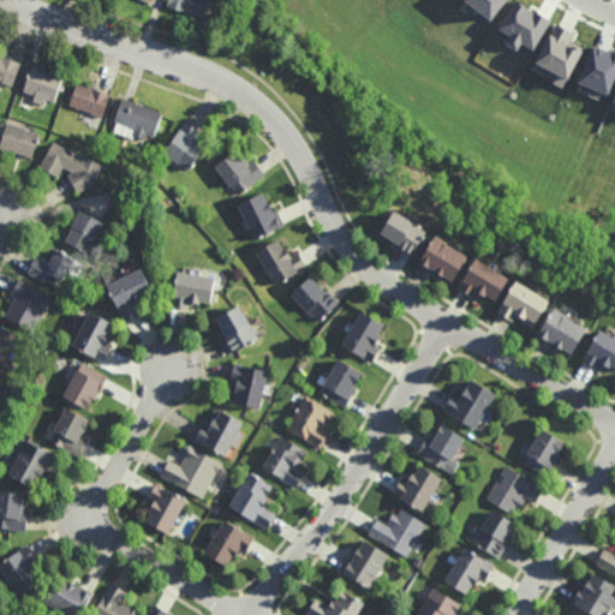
[(207,0),(201,17),(167,5),(168,0),(207,0)]
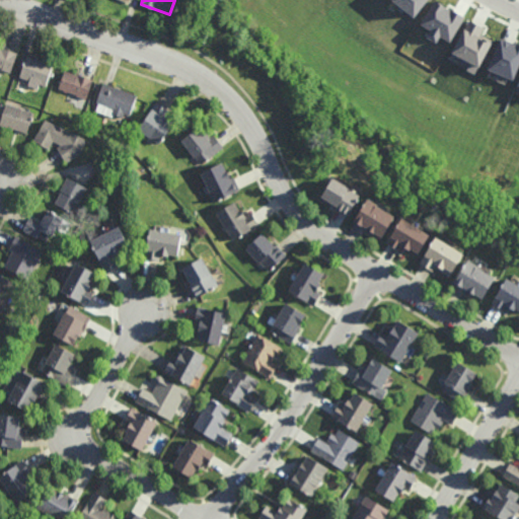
[(417,17),(427,0),(393,0),(392,2),(417,17)]
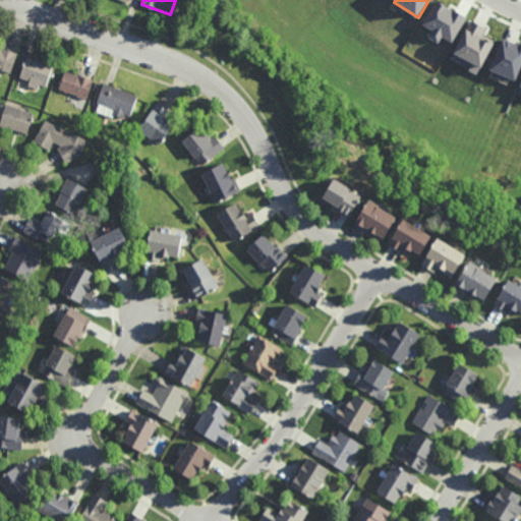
[(467,16),(436,0),(423,25),(432,31),(428,38),(439,43),(442,37),(453,43),(467,16)]
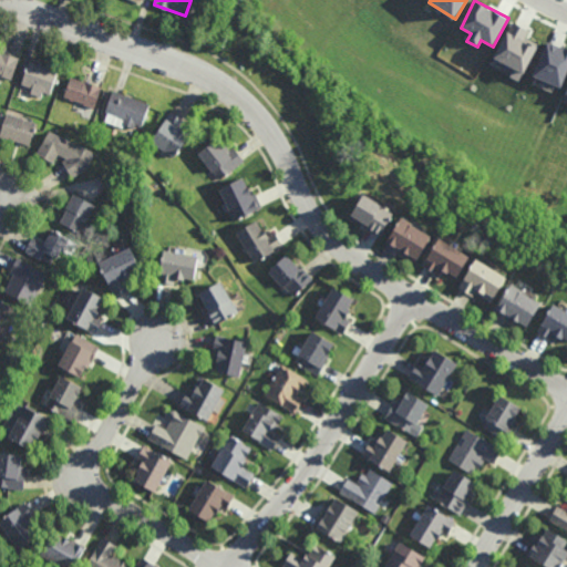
[(526,38),(531,31),(513,21),(494,59),(514,69),(511,76),(519,81),(539,44),(526,38)]
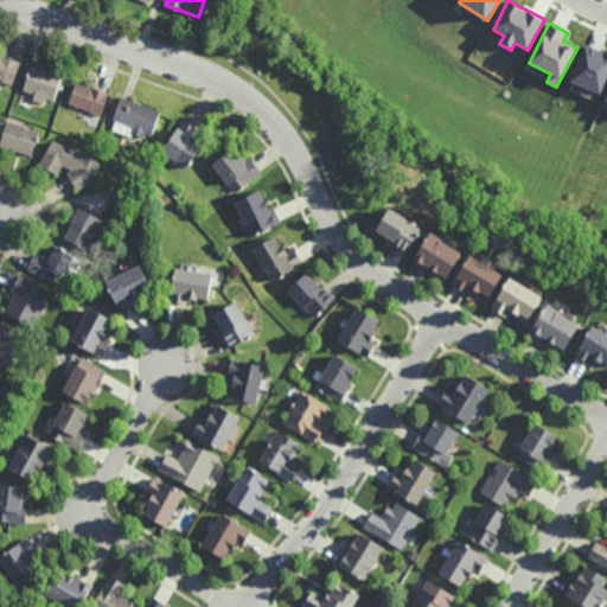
[(570,81),(601,94),(606,78),(606,52),(586,44),(570,81)]
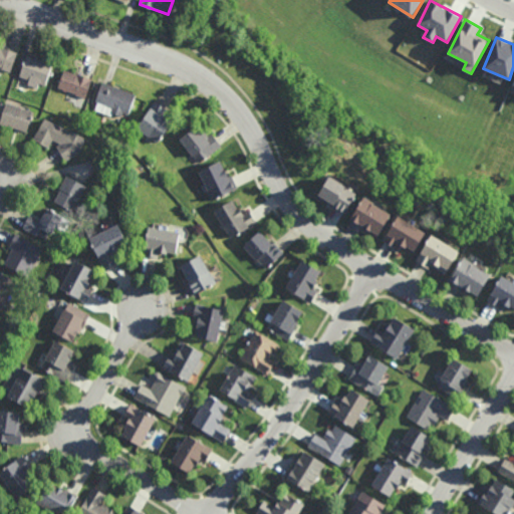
[(0,46),(2,47),(18,52),(11,72),(2,69),(2,67),(0,66),(0,46)]
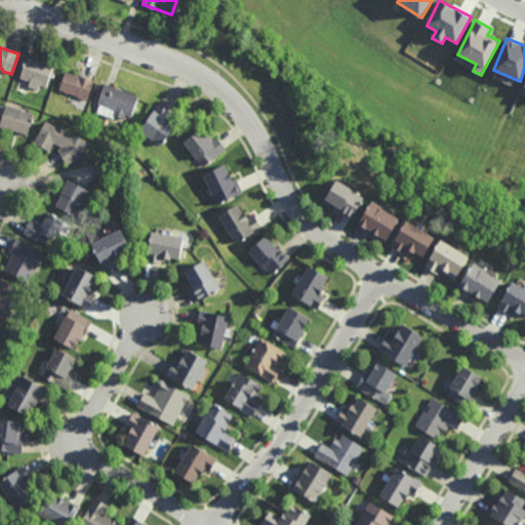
[(46,86),(41,84),(39,90),(29,86),(28,87),(21,84),(23,79),(21,78),(28,56),(53,66),(46,86)]
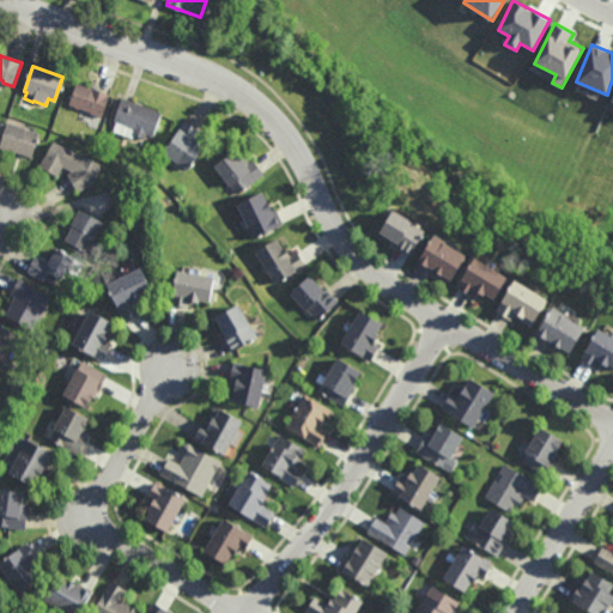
[(92,87),(111,93),(103,117),(91,114),(91,113),(79,108),(79,109),(76,108),(76,107),(70,104),(77,83),(92,87)]
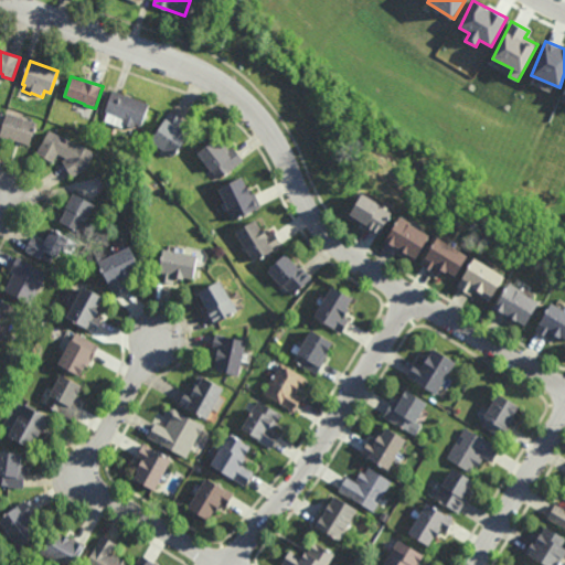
[(141,126),(135,123),(132,128),(123,124),(121,127),(104,120),(107,113),(105,112),(113,89),(150,104),(141,126)]
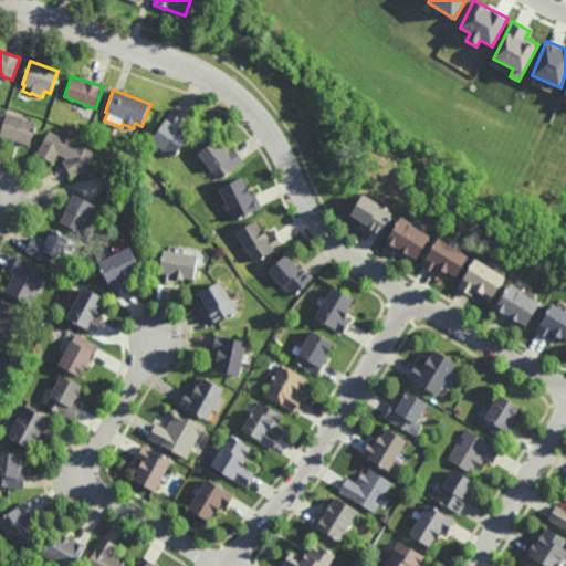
[(175,157),(150,140),(171,111),(185,119),(181,124),(191,132),(189,134),(190,134),(175,157)]
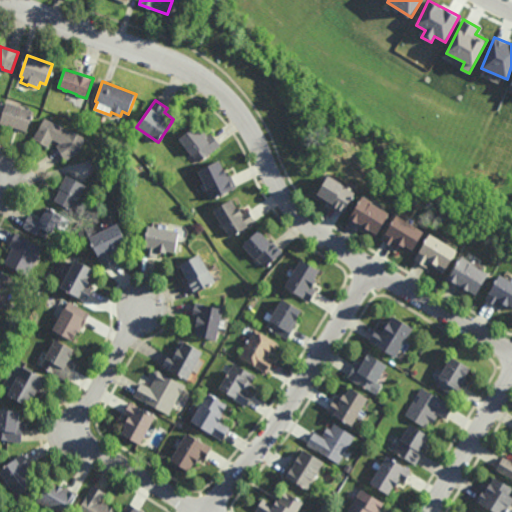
[(28,132),(15,127),(15,128),(0,123),(8,102),(35,112),(28,132)]
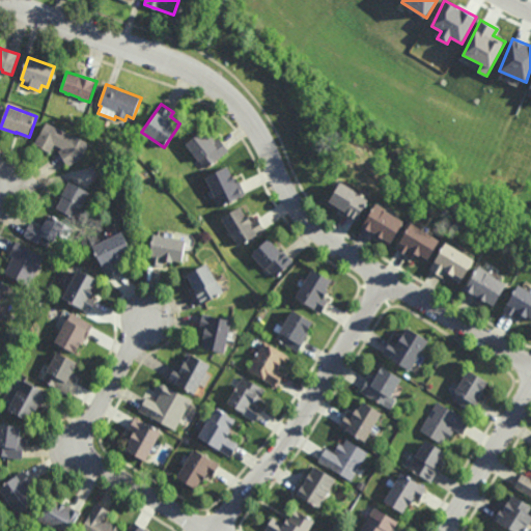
[(73,136),(73,134),(91,144),(83,159),(68,167),(60,150),(64,149),(56,144),(51,152),(35,144),(40,134),(42,135),(48,122),(73,136)]
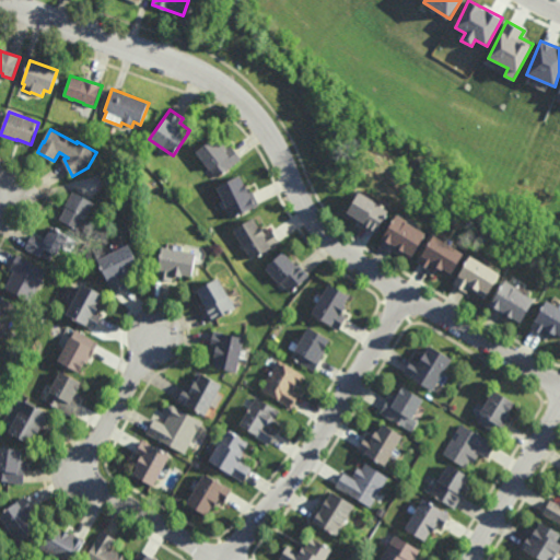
[(217,139),(217,138),(222,144),(221,146),(225,150),(232,146),(242,159),(218,177),(211,168),(210,171),(196,152),(216,137),(217,139)]
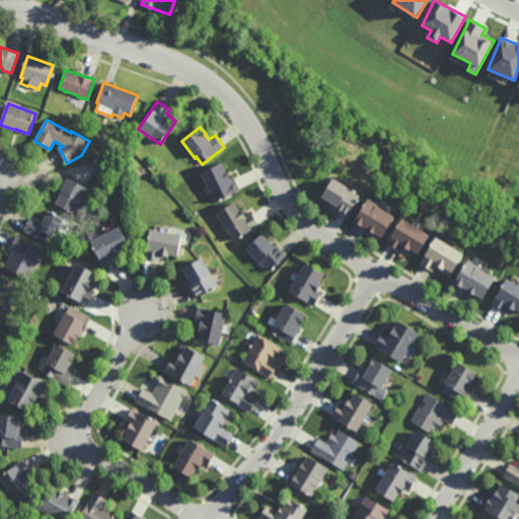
[(227,170),(231,178),(234,176),(240,190),(213,203),(208,192),(209,192),(201,173),(223,162),(227,170)]
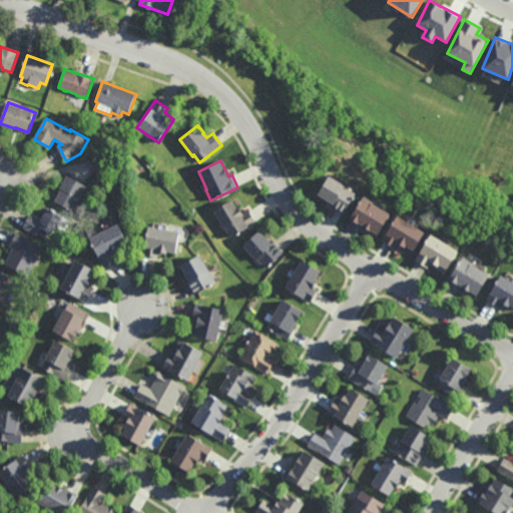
[(74,212),(55,201),(62,189),(61,189),(68,175),(88,187),(74,212)]
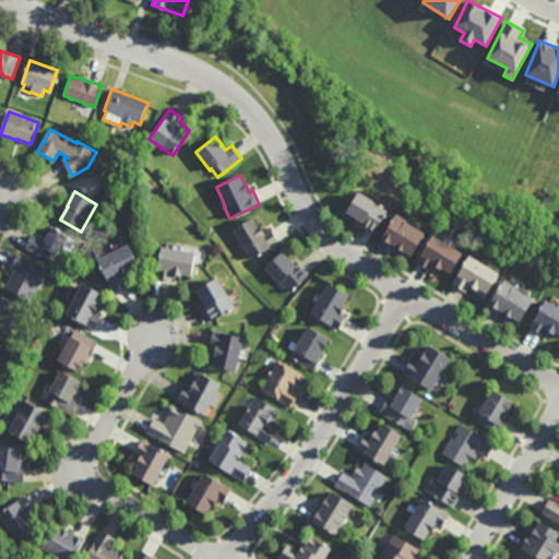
[(377,234),(363,226),(364,224),(348,214),(360,192),(379,203),(378,205),(390,212),(377,234)]
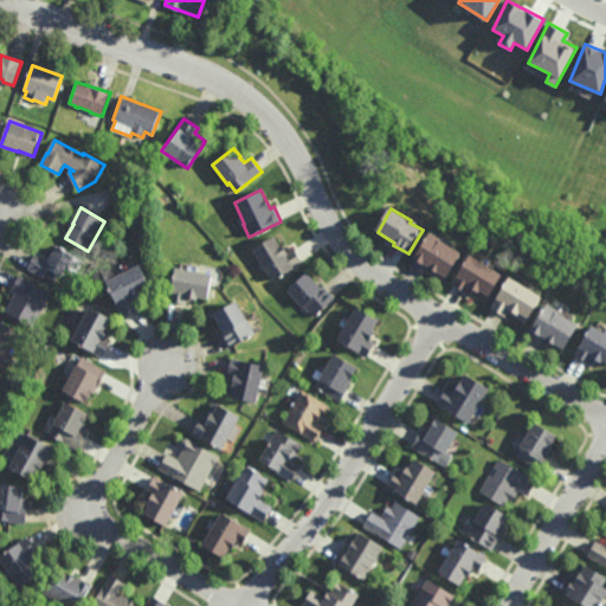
[(449,281),(431,270),(430,271),(416,263),(432,234),(443,240),(442,242),(464,255),(449,281)]
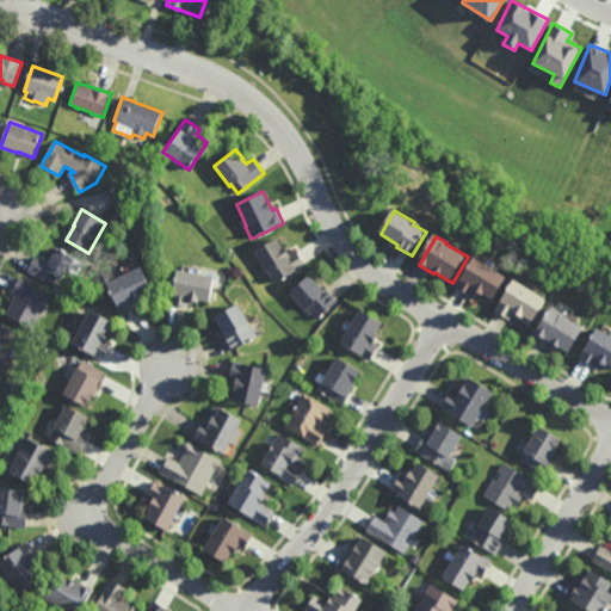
[(283,247),(284,246),(290,254),(296,250),(306,265),(276,284),(255,252),(277,238),(283,247)]
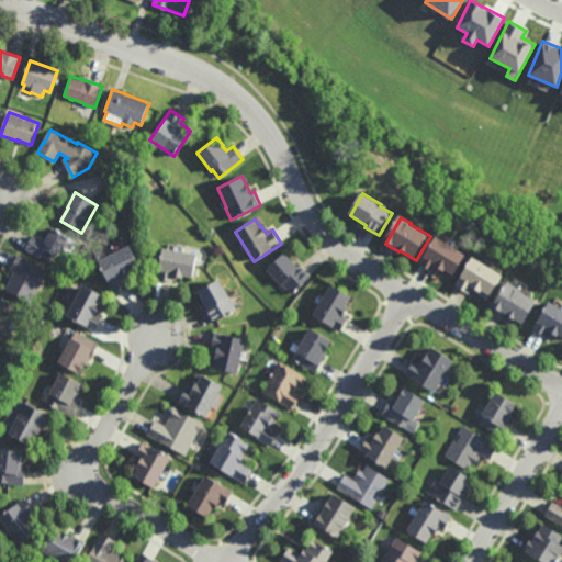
[(78,243),(71,254),(66,250),(64,255),(60,253),(57,258),(45,251),(41,259),(24,249),(33,235),(42,240),(45,236),(47,238),(53,228),(78,243)]
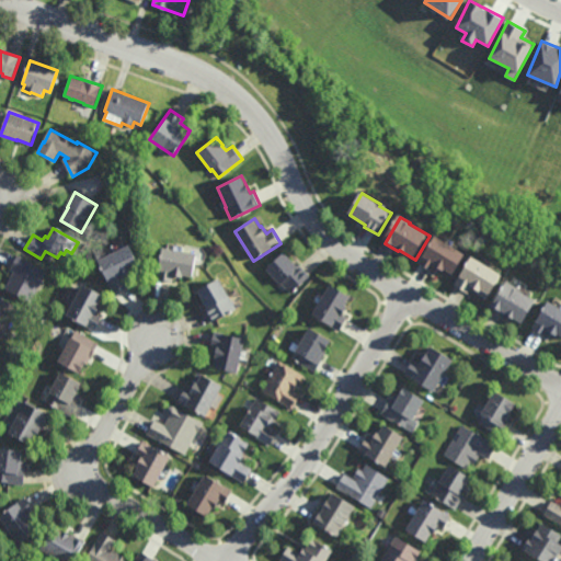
[(455,277),(446,271),(445,273),(436,267),(433,273),(420,264),(436,237),(468,256),(455,277)]
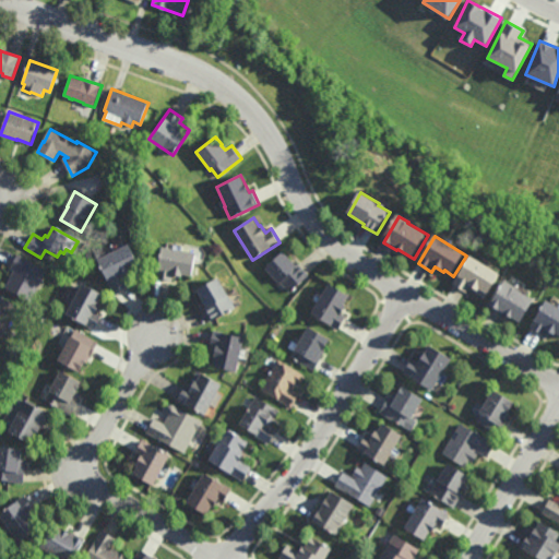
[(115,294),(100,261),(133,246),(143,269),(134,272),(135,275),(127,280),(130,287),(115,294)]
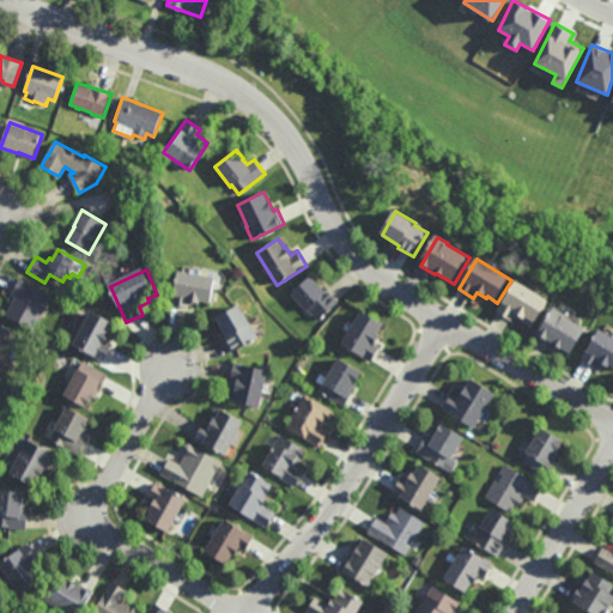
[(211,305),(200,303),(200,305),(190,304),(189,309),(171,307),(177,272),(216,279),(211,305)]
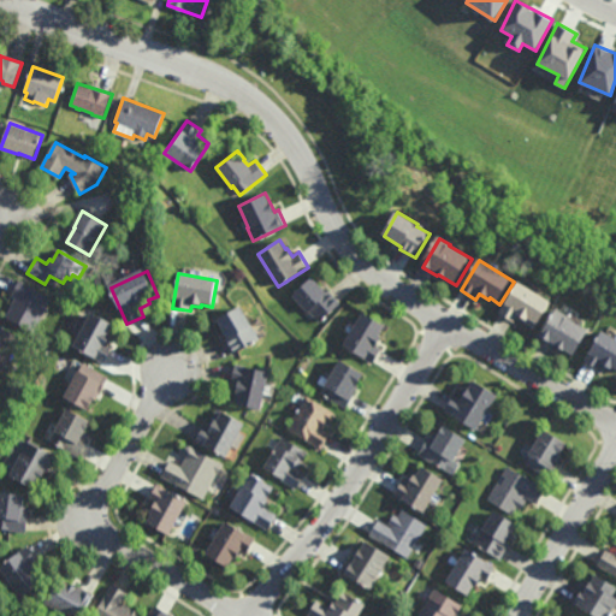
[(55,288),(47,283),(49,277),(59,282),(55,288)]
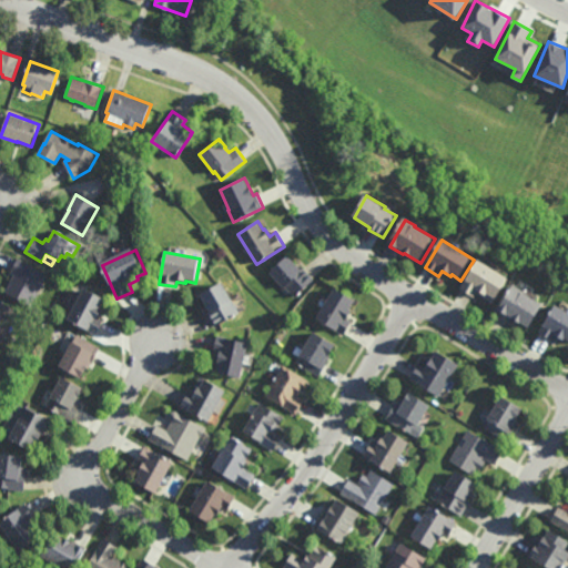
[(301,270),(303,267),(314,279),(294,296),(285,286),(284,287),(270,273),(287,255),(301,270)]
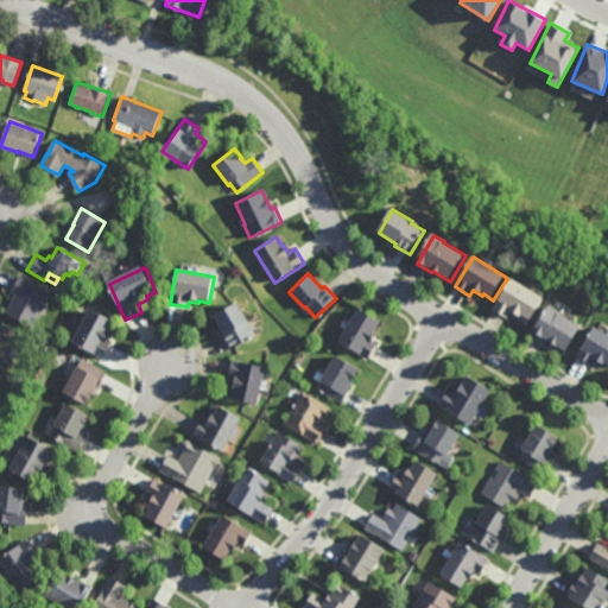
[(33,329),(6,314),(16,295),(12,292),(20,277),(52,295),(33,329)]
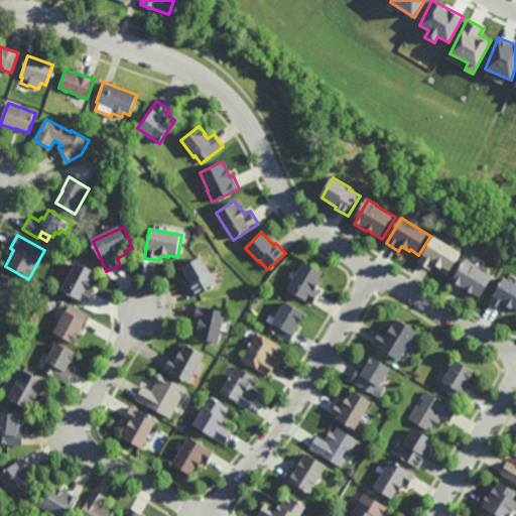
[(444,242),(446,238),(457,245),(455,249),(464,255),(453,273),(450,272),(448,276),(434,267),(431,271),(419,263),(435,237),(444,242)]
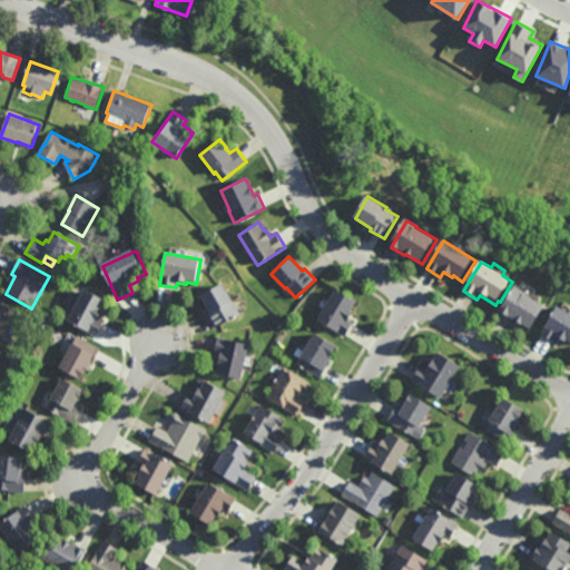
[(528,295),(548,308),(532,331),(516,321),(516,322),(500,312),(517,287),(520,290),(524,283),(532,287),(528,295)]
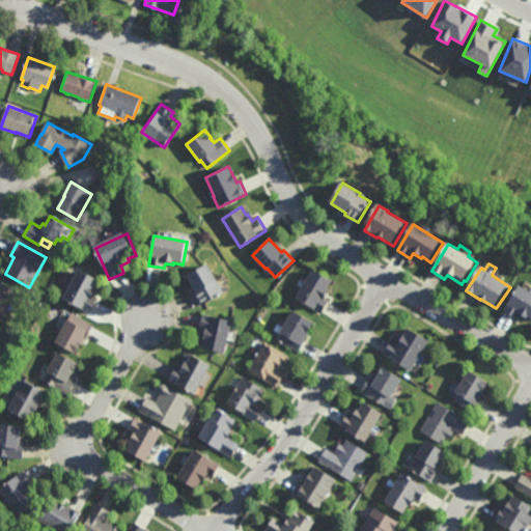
[(217,282),(218,281),(225,294),(202,307),(194,294),(196,292),(187,277),(206,264),(217,282)]
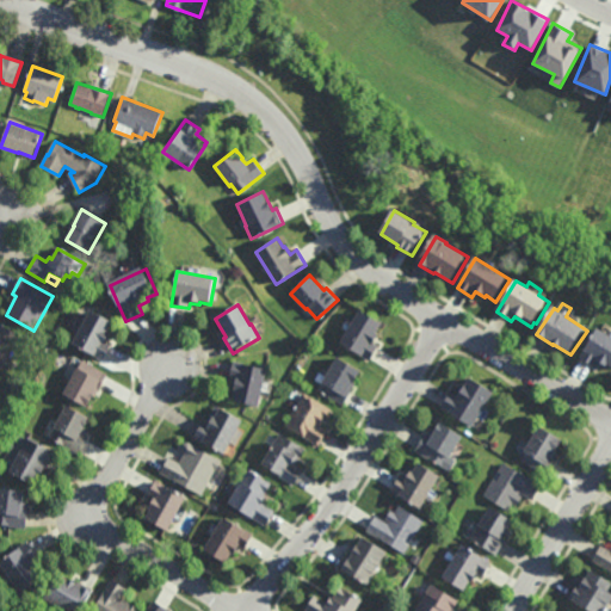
[(374,343),(380,346),(369,362),(340,343),(349,331),(343,326),(346,320),(352,323),(360,310),(382,325),(376,334),(378,335),(374,343)]
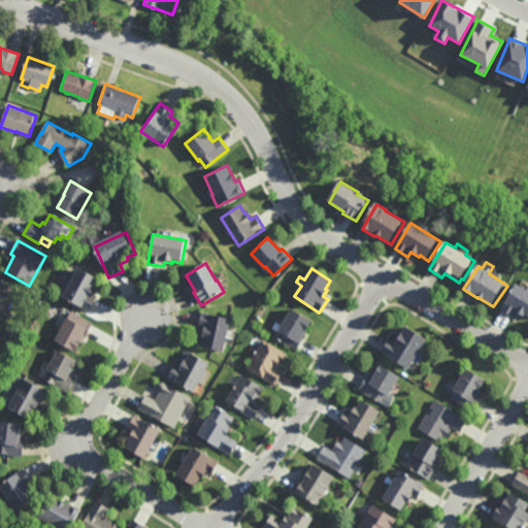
[(91,311),(66,298),(81,269),(101,281),(96,289),(98,290),(95,297),(98,299),(91,311)]
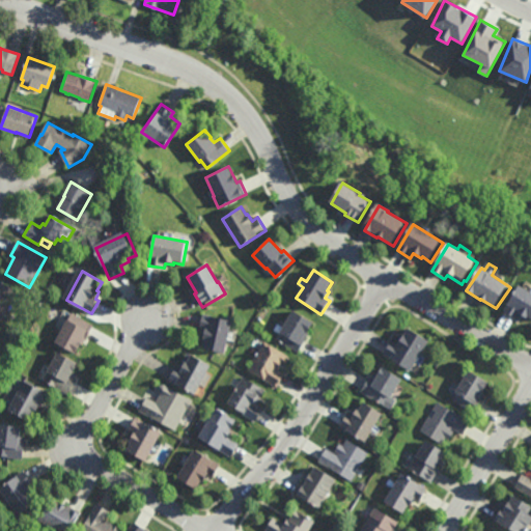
[(4,319),(0,316),(0,281),(20,291),(4,319)]
